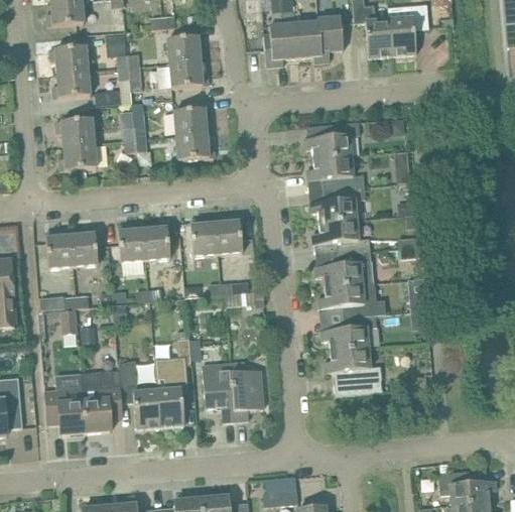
[(60,0),(50,1),(51,13),(46,14),(47,26),(84,23),(82,0),(60,0)]
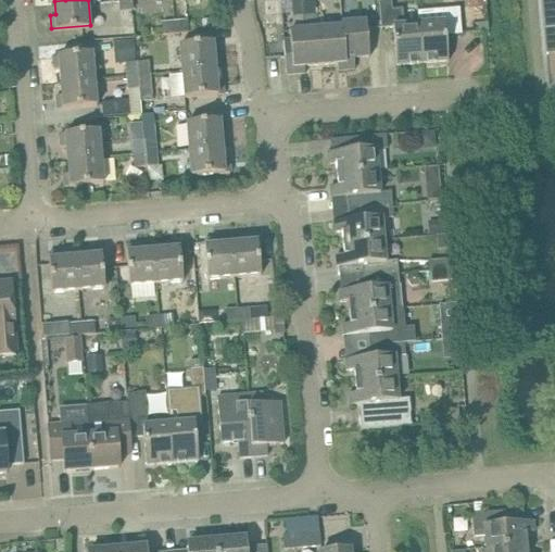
[(295,0),(297,10),(319,9),(318,0),(295,0)]
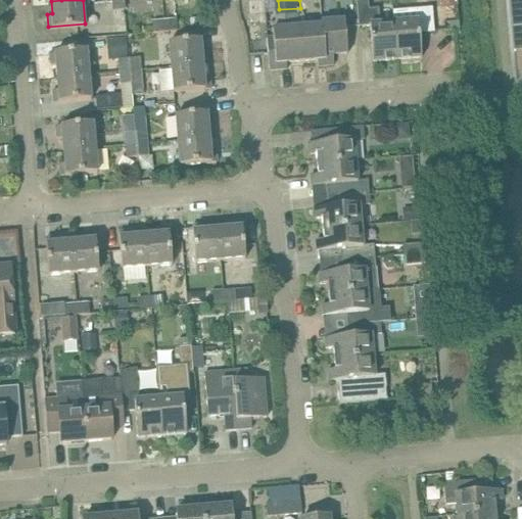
[(399,56),(395,19),(381,21),(379,6),(370,6),(369,0),(357,0),(359,24),(371,22),(373,58),(399,56)]
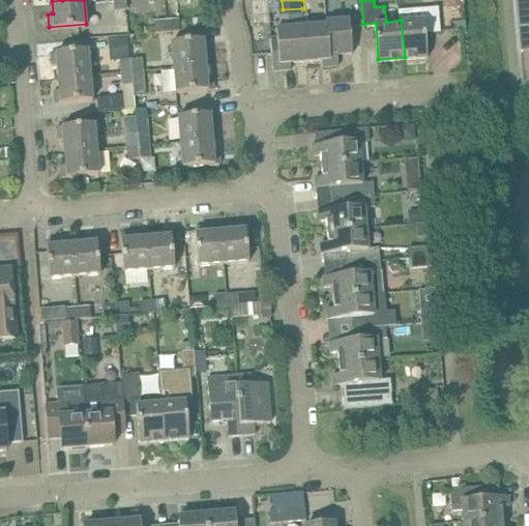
[(517,0),(520,24),(528,23),(528,0),(517,0)]
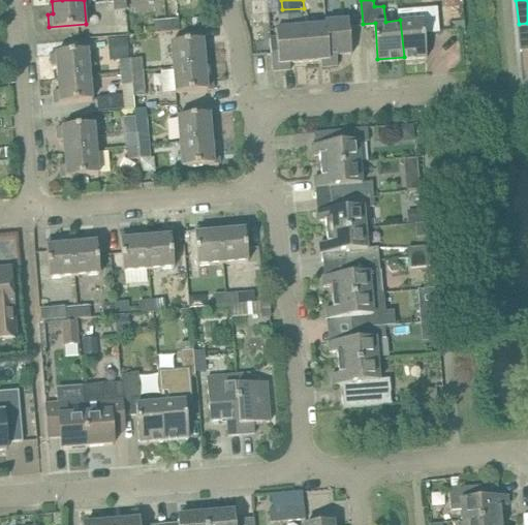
[(404,57),(427,55),(423,5),(399,7),(400,20),(404,57)]
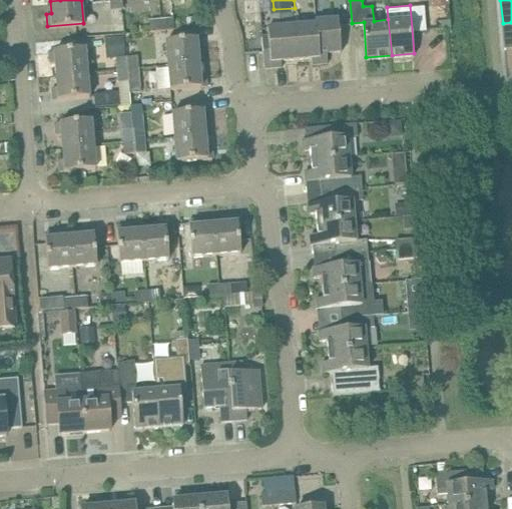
[(173,15),(161,16),(162,28),(174,26),(173,15)]
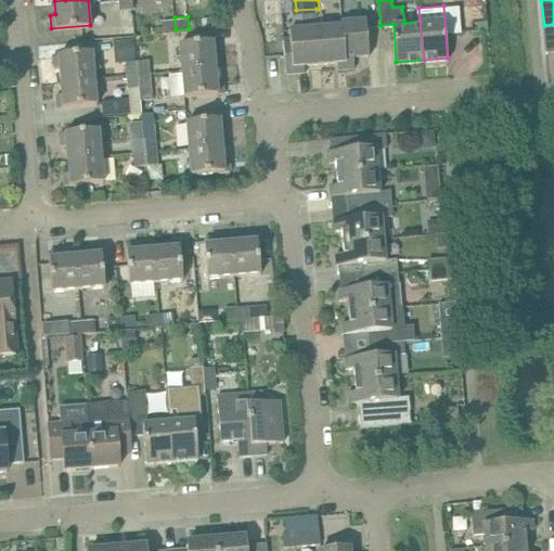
[(176,30),(175,17),(162,18),(163,31),(176,30)]
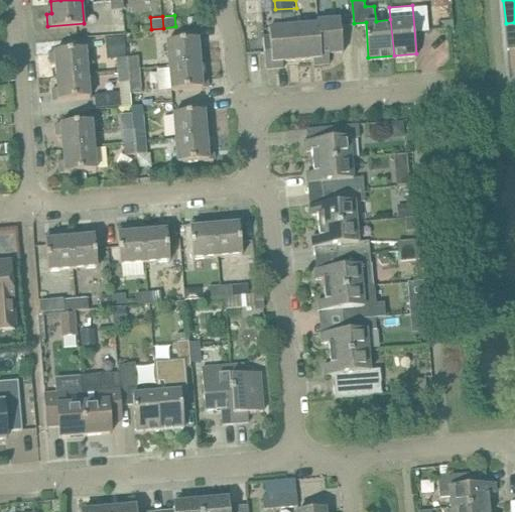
[(322,18),(325,61),(330,60),(329,51),(344,49),(341,17),(322,18)]
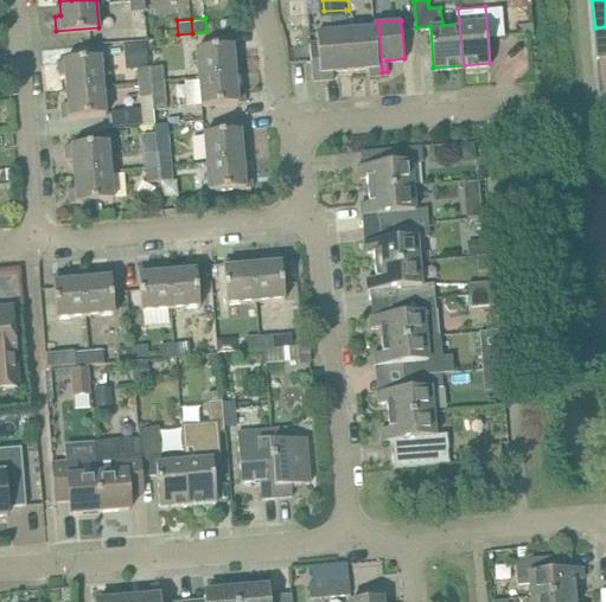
[(374,26),(356,27),(358,66),(369,66),(370,74),(382,72),(378,21),(372,23),(374,26)]
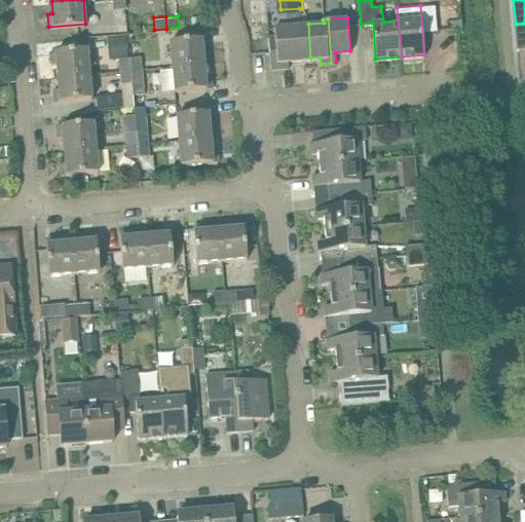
[(310,58),(308,24),(288,26),(291,60),(310,58)]
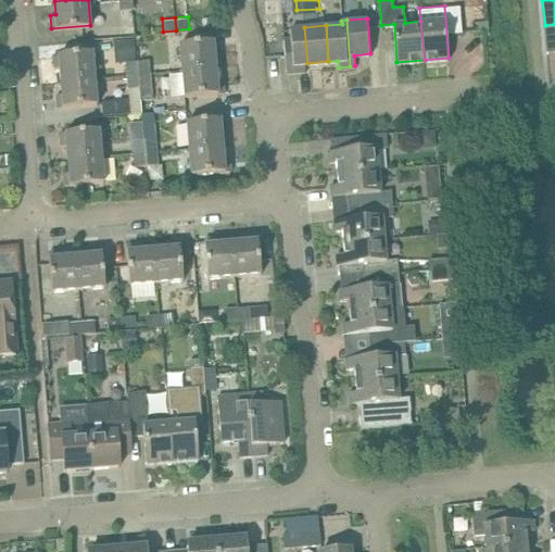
[(307,63),(304,27),(290,28),(291,36),(284,37),(287,72),(306,70),(305,63),(307,63)]
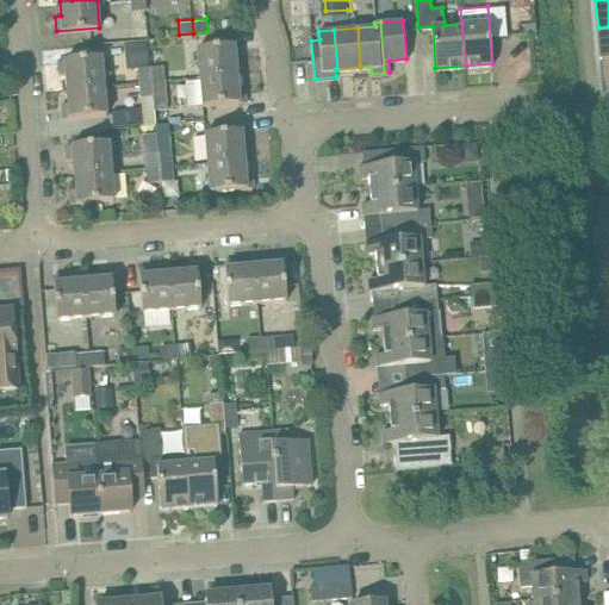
[(148,37),(125,38),(128,62),(149,60),(148,37)]
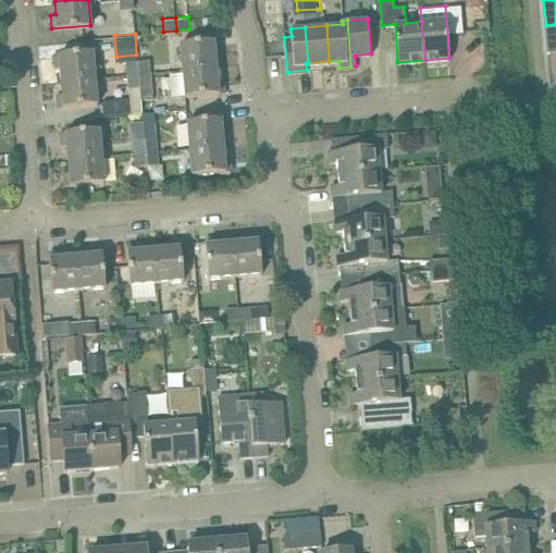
[(180,41),(181,44),(171,44),(172,63),(182,63),(183,69),(217,65),(215,52),(221,51),(220,38),(180,41)]
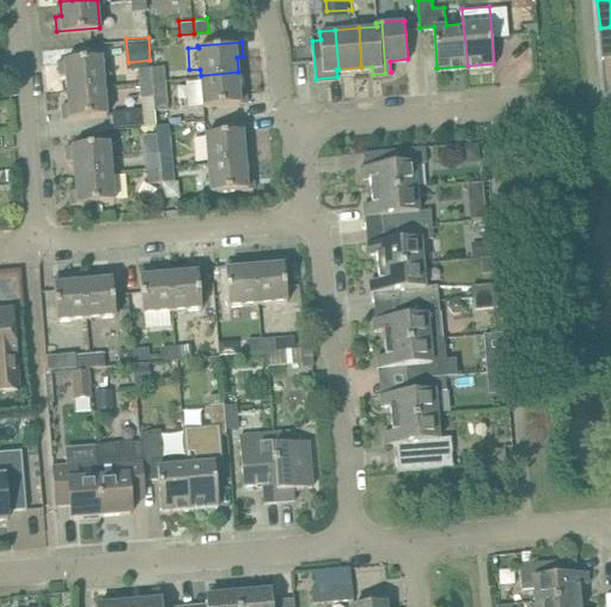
[(68,87),(104,84),(102,54),(59,59),(60,73),(66,72),(68,87)]
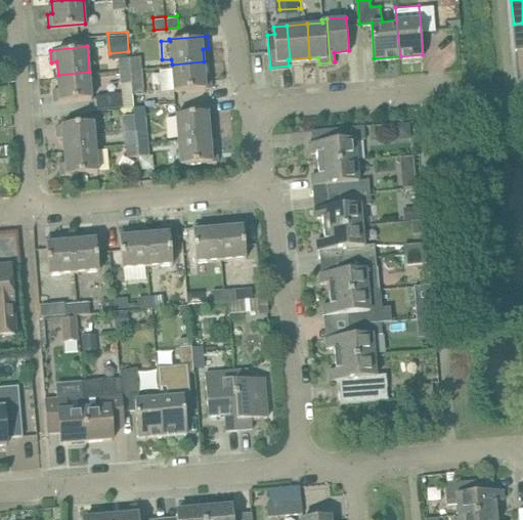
[(131,68),(141,67),(140,53),(130,54),(131,68)]
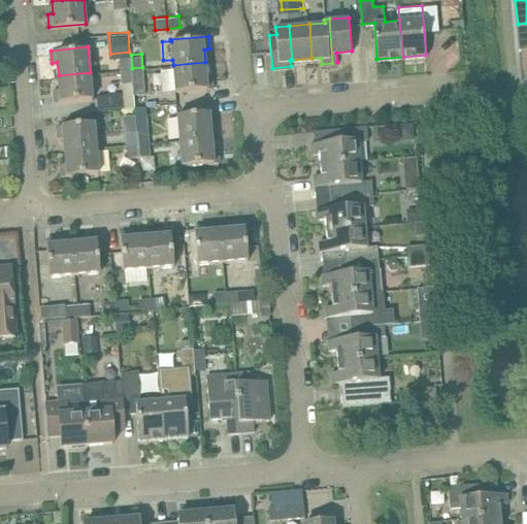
[(132,68),(131,55),(120,56),(121,69),(132,68)]
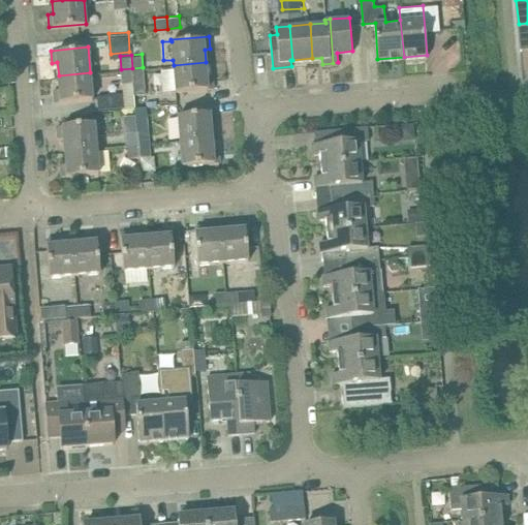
[(206,62),(174,65),(176,90),(214,87),(213,74),(207,75),(206,62)]
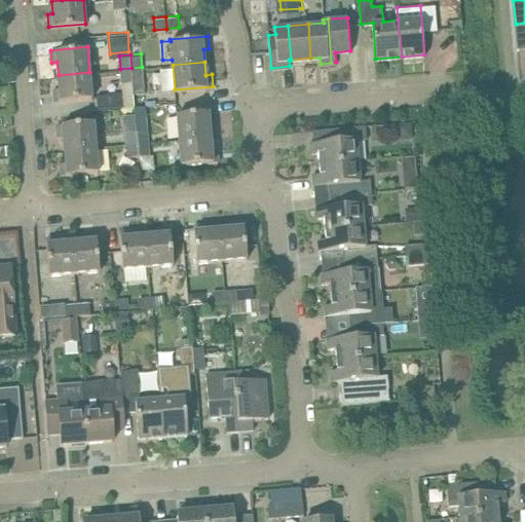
[(144,90),(142,67),(132,68),(133,80),(134,91),(144,90)]
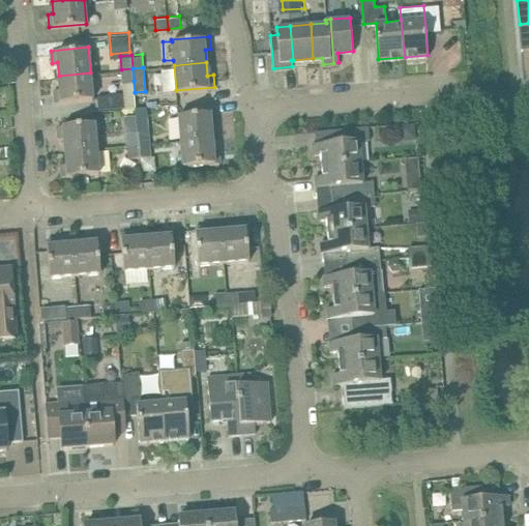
[(134,81),(133,68),(121,69),(122,82),(134,81)]
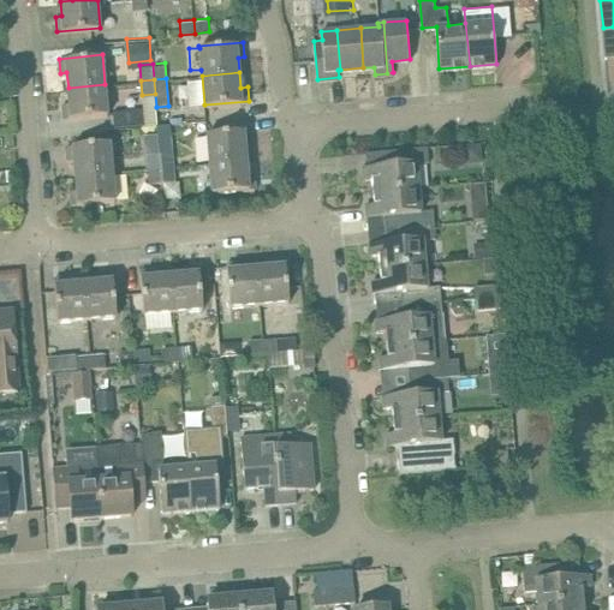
[(105,84),(69,88),(70,102),(63,103),(64,118),(107,114),(105,84)]
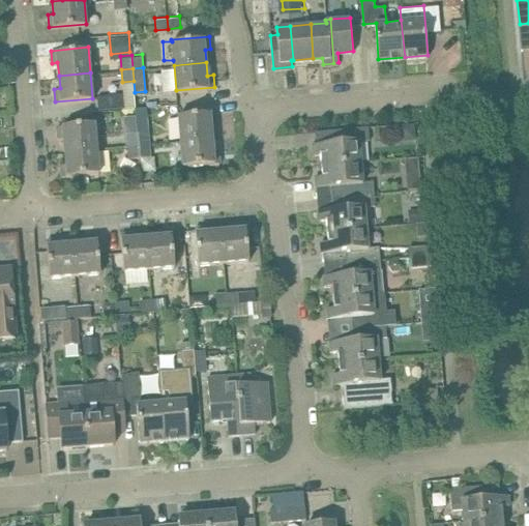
[(123,92),(97,94),(98,108),(124,106),(123,92)]
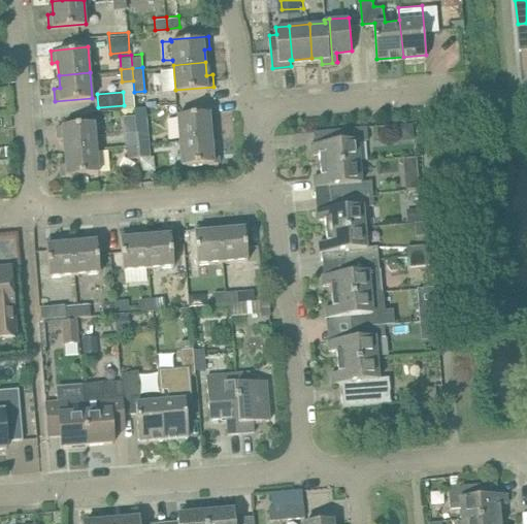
[(179,139),(211,136),(210,123),(217,123),(216,110),(177,113),(179,139)]
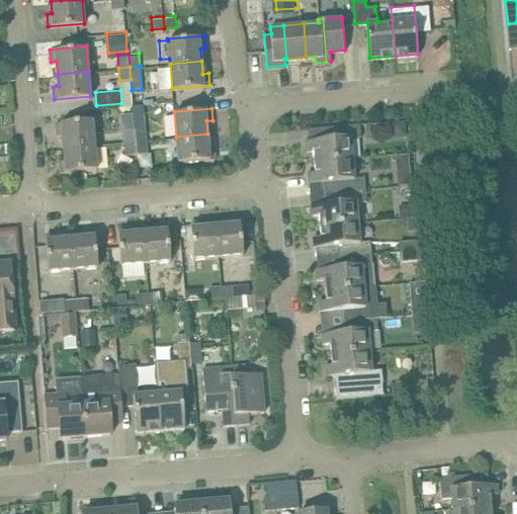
[(64,146),(95,144),(92,118),(56,121),(57,134),(63,134),(64,146)]
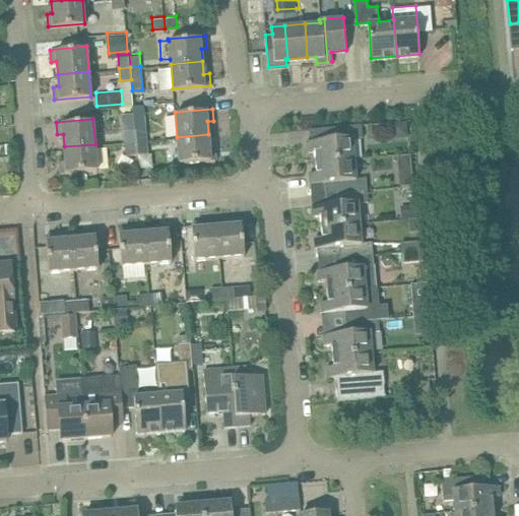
[(316,160),(354,156),(352,136),(363,135),(362,123),(329,126),(330,137),(306,139),(307,149),(315,149),(316,160)]
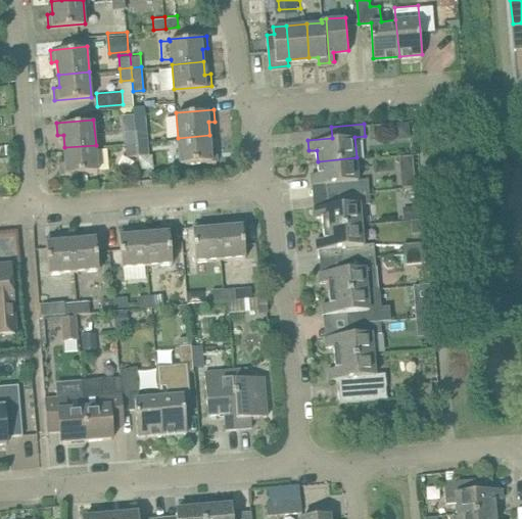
[(137,140),(136,128),(125,129),(126,141),(137,140)]
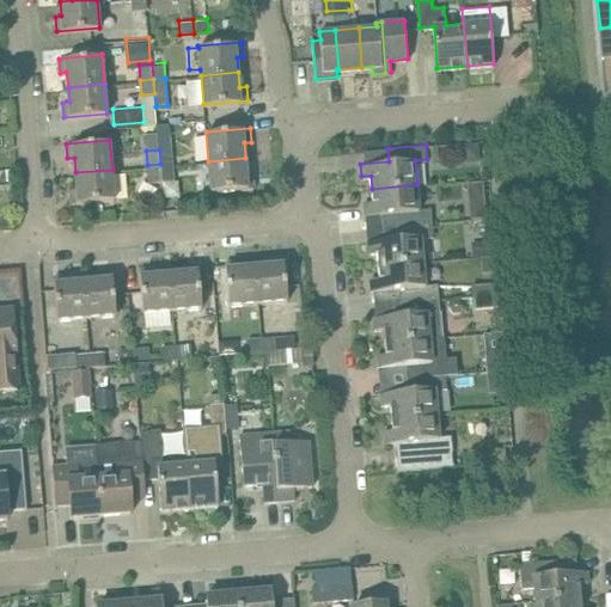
[(172,149),(159,149),(160,164),(173,163),(172,149)]
